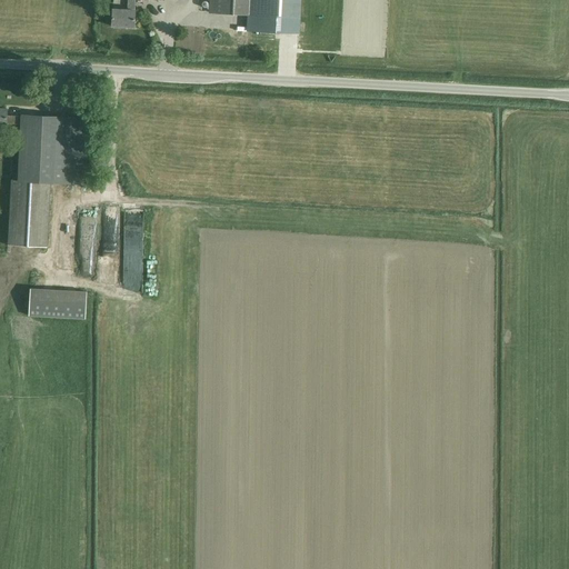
[(112,11),(112,15),(111,26),(133,28),(135,0),(127,0),(127,11),(112,11)]
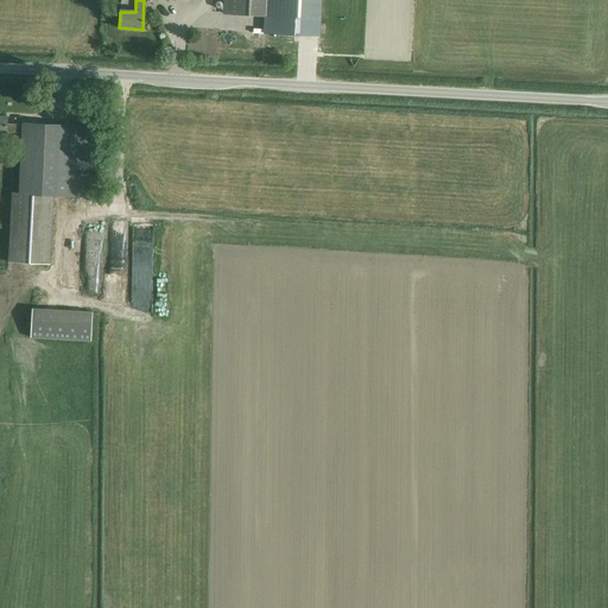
[(318,0),(225,0),(225,2),(225,14),(273,17),(318,19),(318,0)]
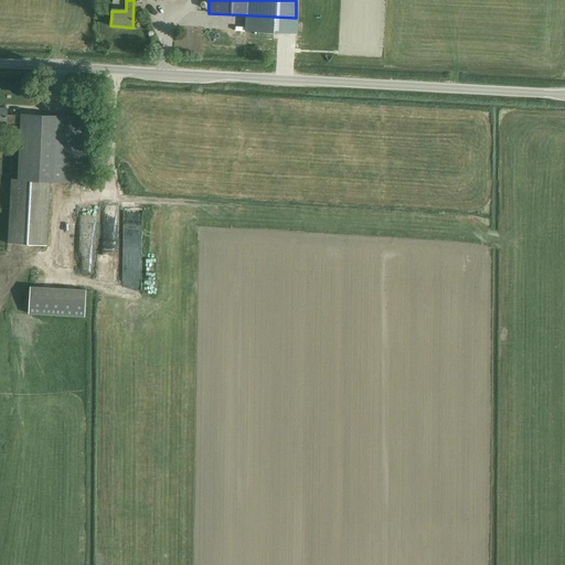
[(0,107),(0,124),(6,125),(20,125),(17,181),(11,180),(7,244),(46,246),(51,182),(84,184),(88,118),(21,114),(21,116),(7,115),(7,108),(0,107)]
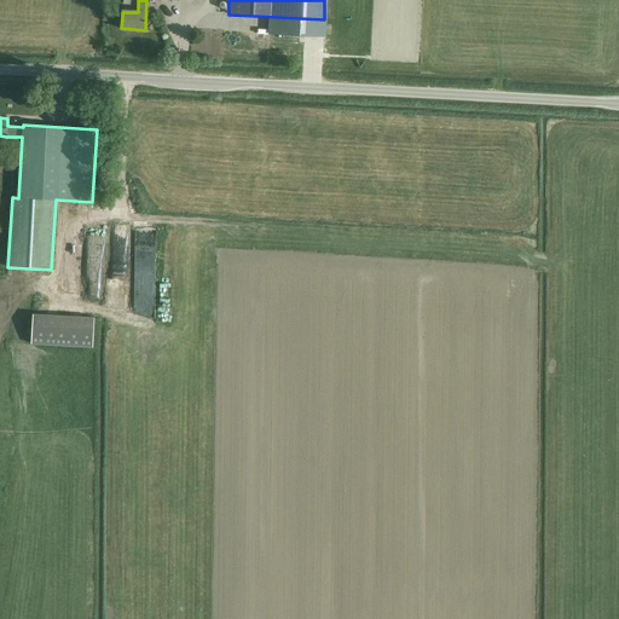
[(136,318),(156,318),(156,272),(136,272),(136,318)]
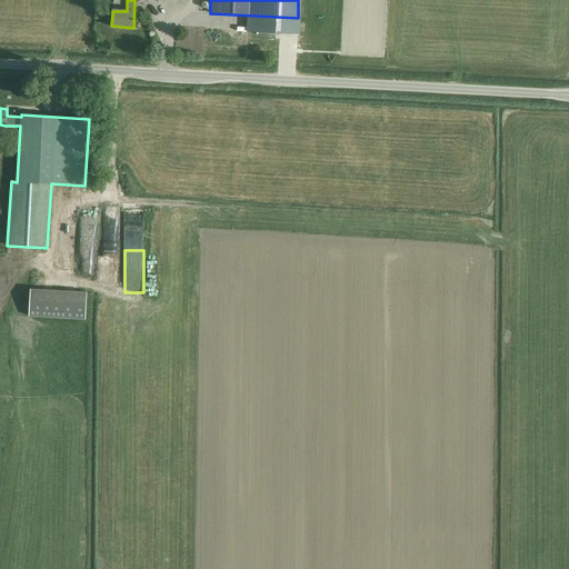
[(30,288),(29,317),(86,319),(87,291),(30,288)]
